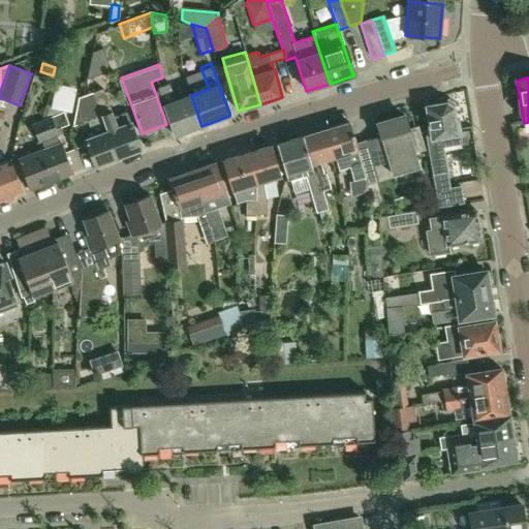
[(201,126),(191,95),(176,100),(169,84),(157,89),(174,135),(201,126)]
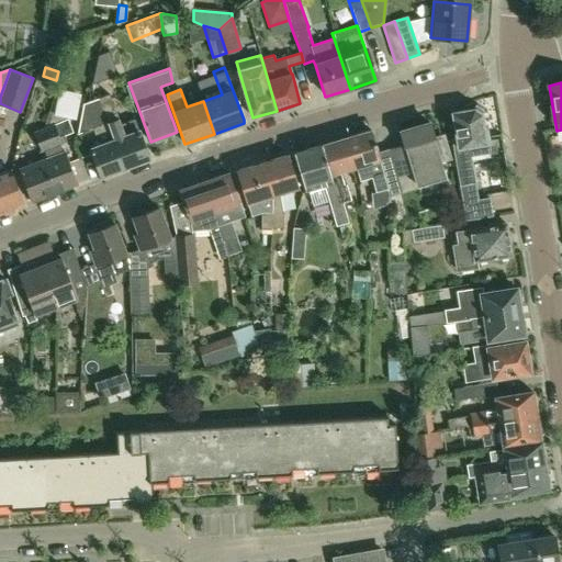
[(105,115),(115,112),(109,93),(98,98),(105,115)]
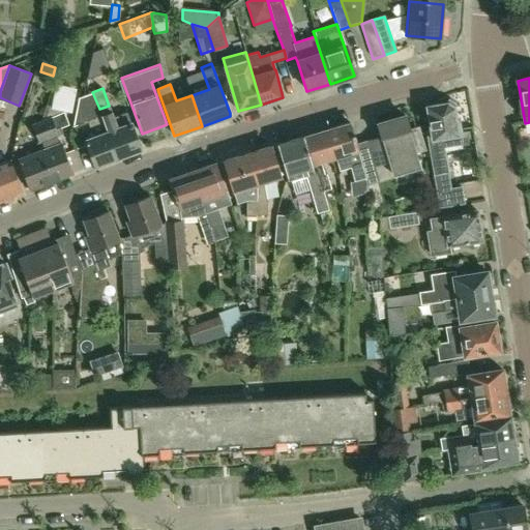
[(117,157),(101,115),(99,109),(92,92),(77,97),(71,126),(91,119),(97,136),(84,140),(93,166),(117,157)]
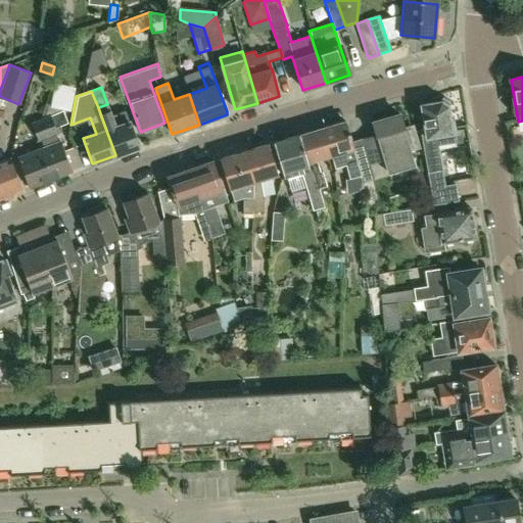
[(439,145),(457,142),(453,120),(450,120),(448,107),(452,103),(443,98),(440,102),(421,105),(425,130),(421,130),(428,173),(443,170),(439,145)]
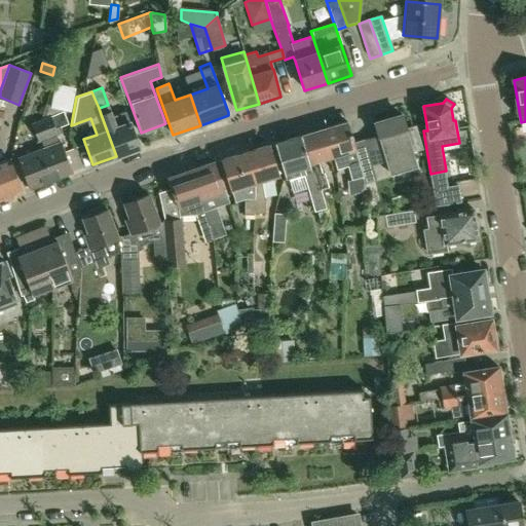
[(139,148),(129,122),(125,111),(112,116),(110,111),(108,105),(99,108),(101,114),(116,156),(139,148)]
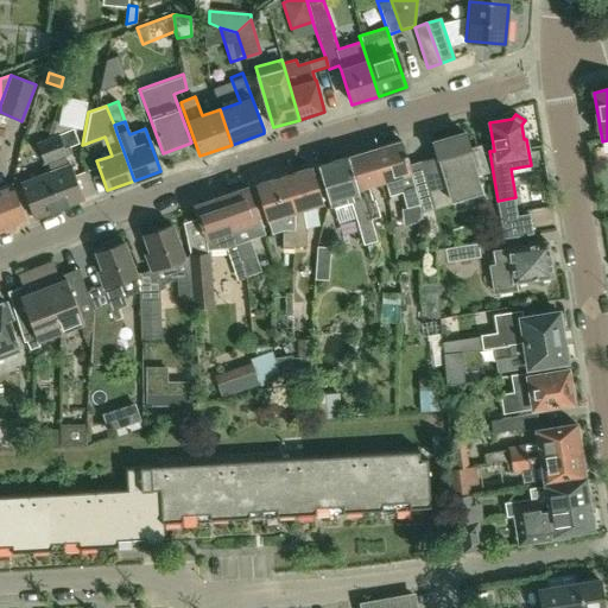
[(48,139),(55,159),(67,154),(70,153),(68,147),(78,144),(73,130),(58,134),(48,139)]
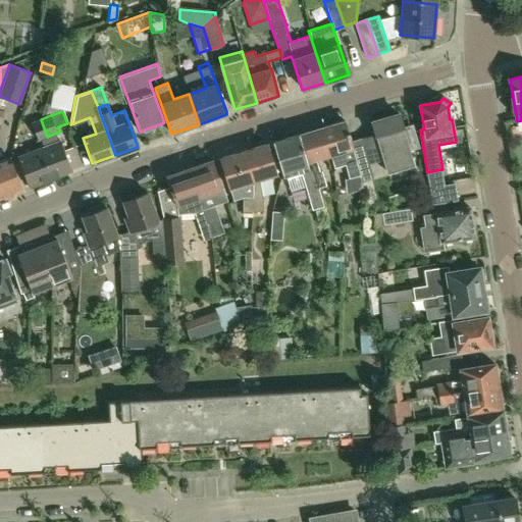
[(405,134),(399,113),(371,121),(375,136),(362,140),(368,163),(382,159),(386,172),(414,164),(410,151),(419,148),(414,131),(405,134)]
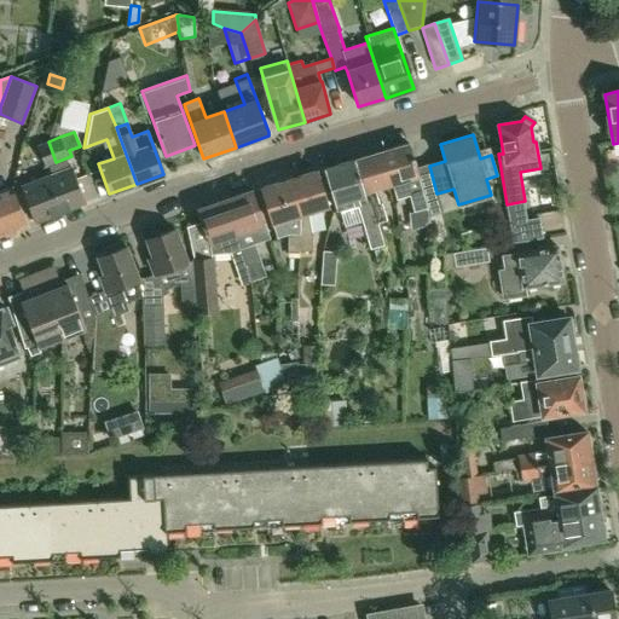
[(45,167),(56,162),(48,142),(38,145),(45,167)]
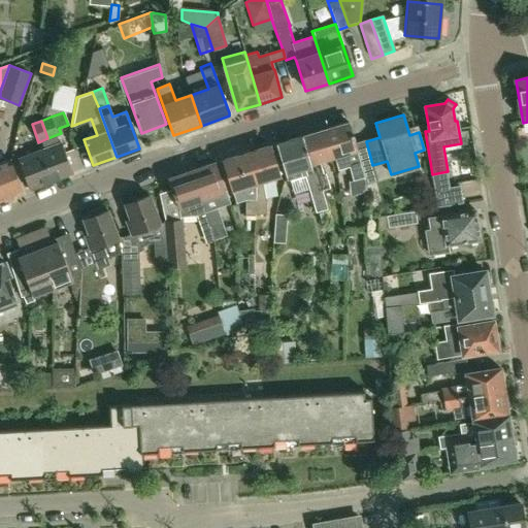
[(349,123),(347,124),(324,130),(332,158),(334,157),(338,170),(350,167),(354,182),(363,178),(365,177),(349,123)]
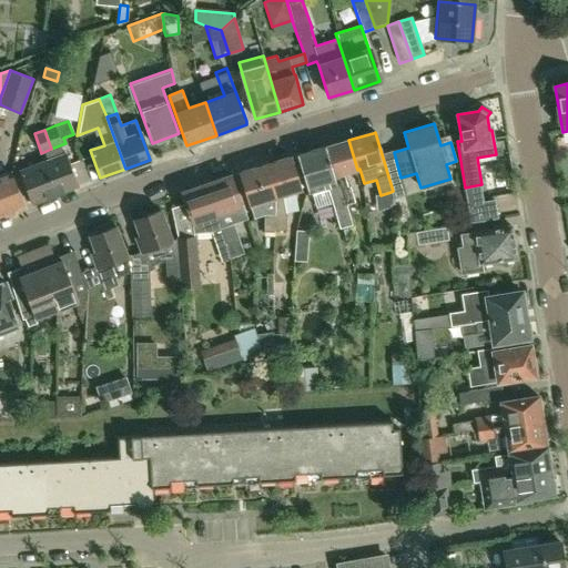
[(357,170),(348,140),(323,148),(334,186),(338,185),(345,206),(354,203),(350,188),(347,189),(343,174),(357,170)]
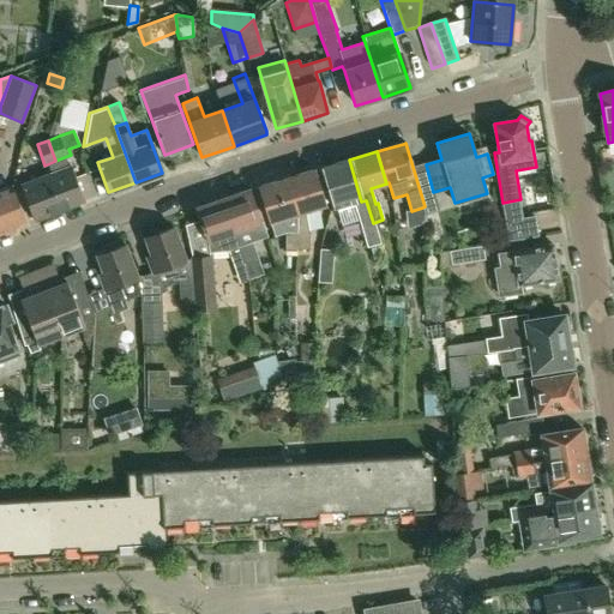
[(361,202),(349,160),(321,168),(333,210),(335,209),(341,227),(357,222),(366,248),(379,245),(373,223),(366,200),(361,202)]
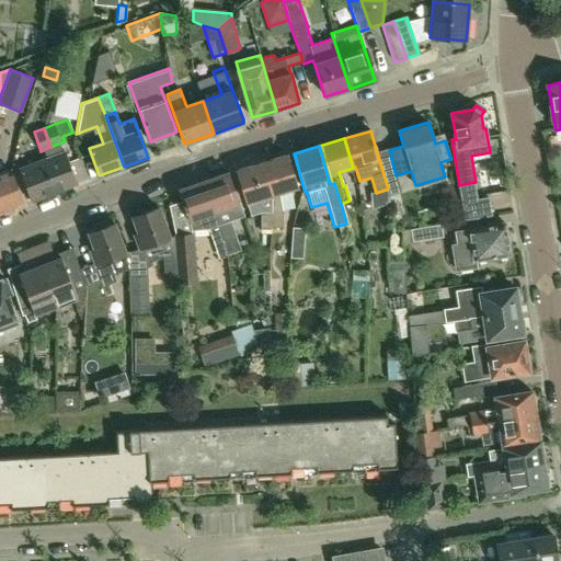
[(64,151),(42,160),(54,193),(77,184),(64,151)]
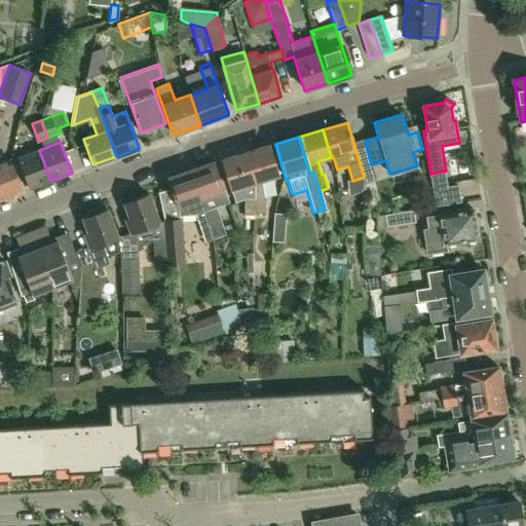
[(268,146),(245,153),(254,183),(254,214),(267,214),(266,199),(260,181),(277,176),(268,146)]
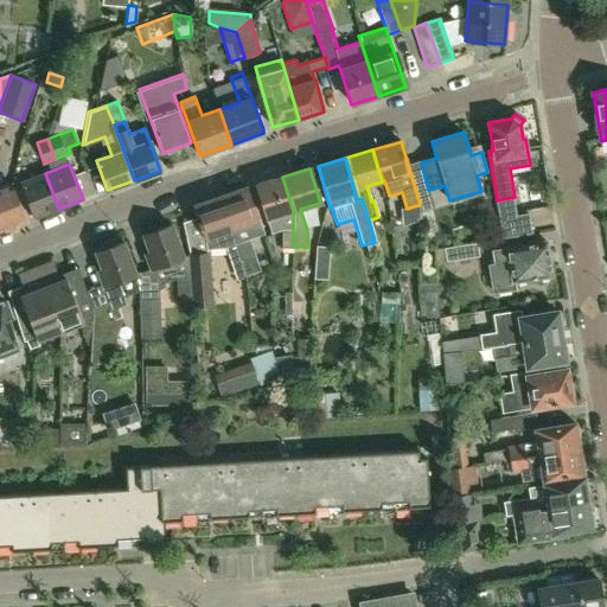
[(58,209),(45,173),(20,184),(34,218),(58,209)]
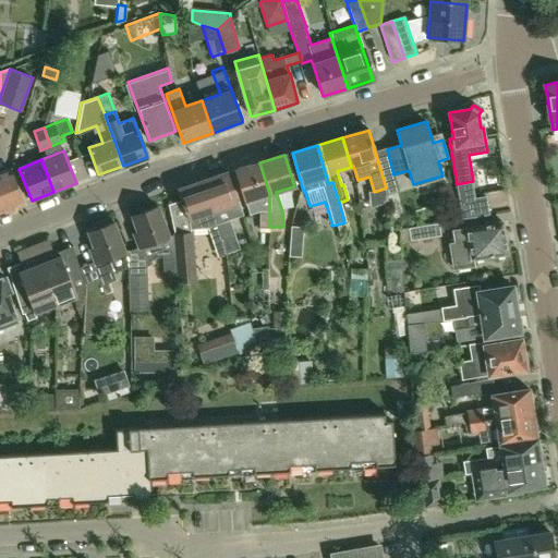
[(269,194),(259,162),(234,170),(249,215),(258,211),(257,227),(269,227),(269,194)]
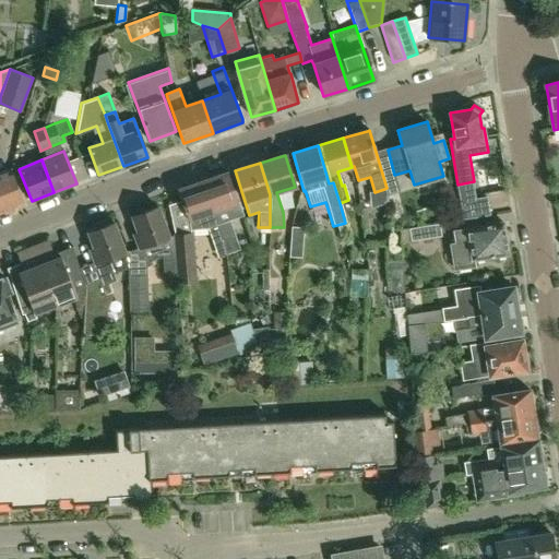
[(0,212),(23,204),(9,169),(0,173),(0,212)]
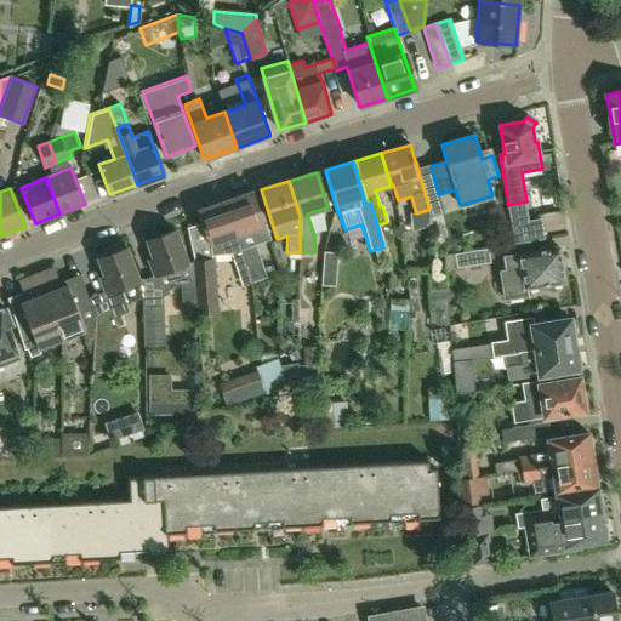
[(269,243),(252,192),(224,201),(248,267),(257,263),(258,265),(260,265),(255,249),(260,248),(260,246),(269,243)]
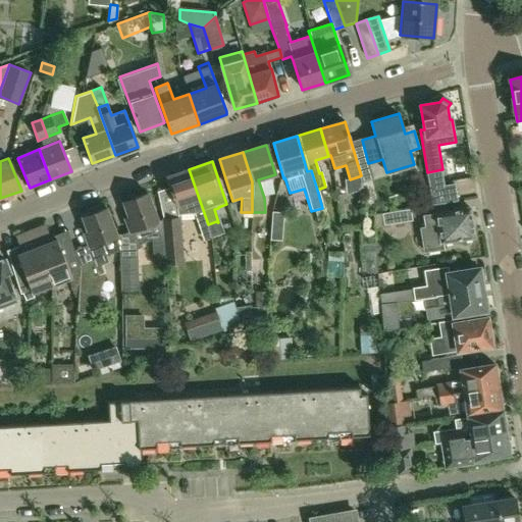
[(208,224),(189,169),(165,177),(175,206),(176,214),(193,213),(203,241),(212,238),(208,224)]
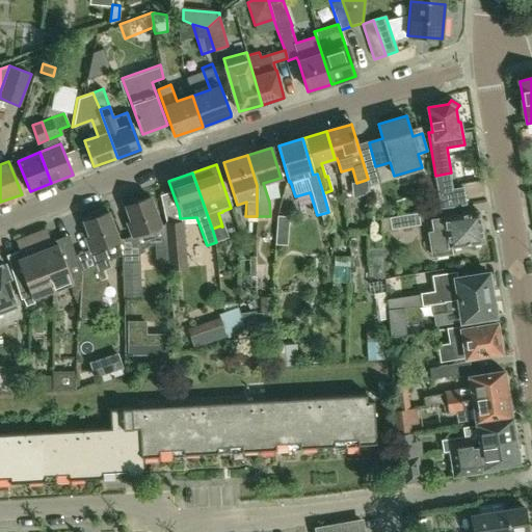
[(467,202),(464,188),(440,192),(442,206),(467,202)]
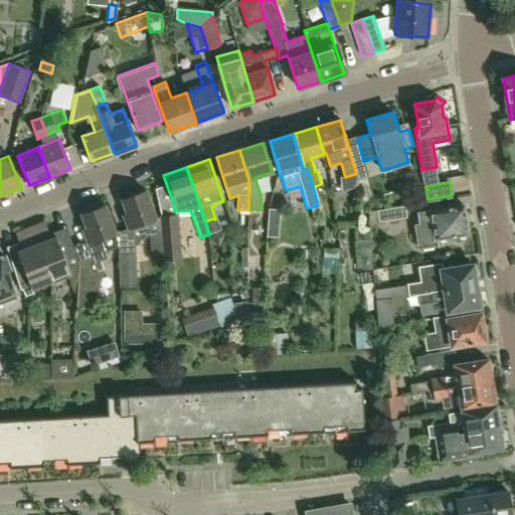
[(164,261),(159,216),(155,218),(145,191),(121,199),(127,214),(123,216),(128,228),(133,226),(134,241),(135,241),(150,236),(152,261),(164,261)]
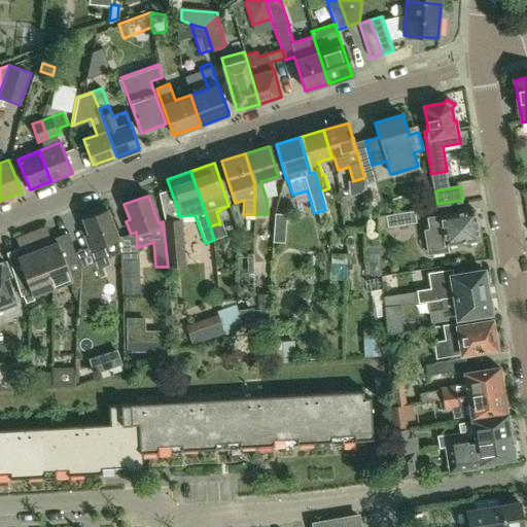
[(481,235),(480,226),(476,223),(473,210),(426,216),(428,229),(423,230),(427,254),(446,251),(445,245),(479,240),(479,238),(481,235)]
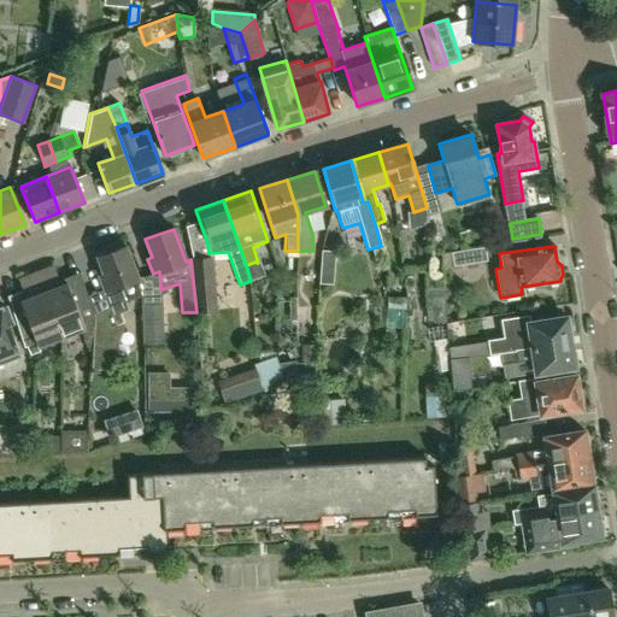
[(99,277),(104,292),(105,292),(113,316),(111,317),(95,317),(98,357),(113,357),(112,330),(125,324),(121,316),(130,311),(125,303),(141,295),(140,277),(137,278),(125,247),(97,258),(103,275),(99,277)]
